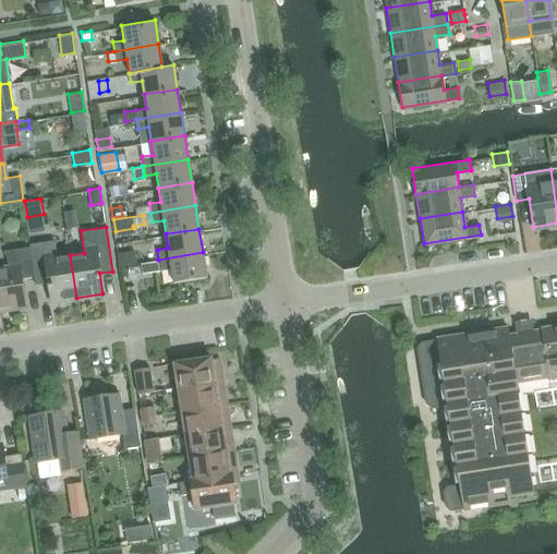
[(76,298),(70,255),(57,257),(53,239),(28,243),(29,245),(34,275),(35,284),(48,281),(51,302),(76,298)]
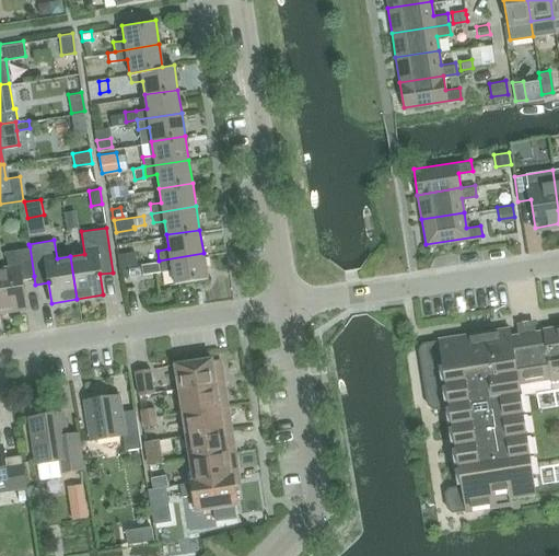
[(21,278),(34,276),(30,246),(4,251),(7,266),(0,266),(0,311),(25,308),(21,278)]
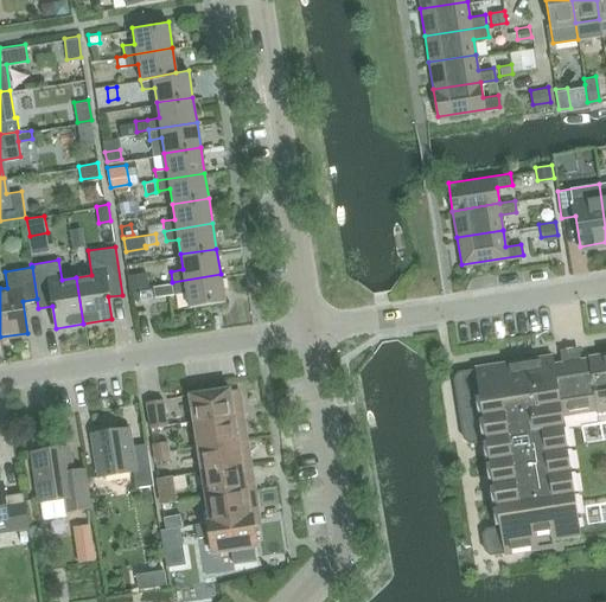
[(146,271),(129,274),(132,288),(148,286),(146,271)]
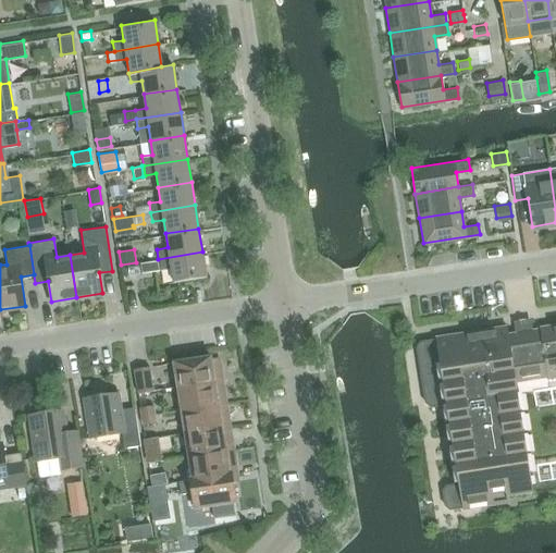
[(202,252),(158,259),(159,266),(159,268),(170,266),(172,281),(206,275),(202,252)]
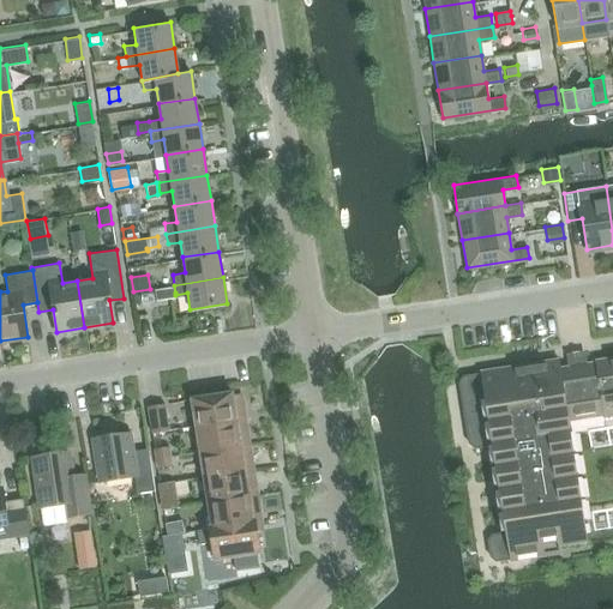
[(174,285),(155,288),(157,299),(175,295),(175,293),(174,285)]
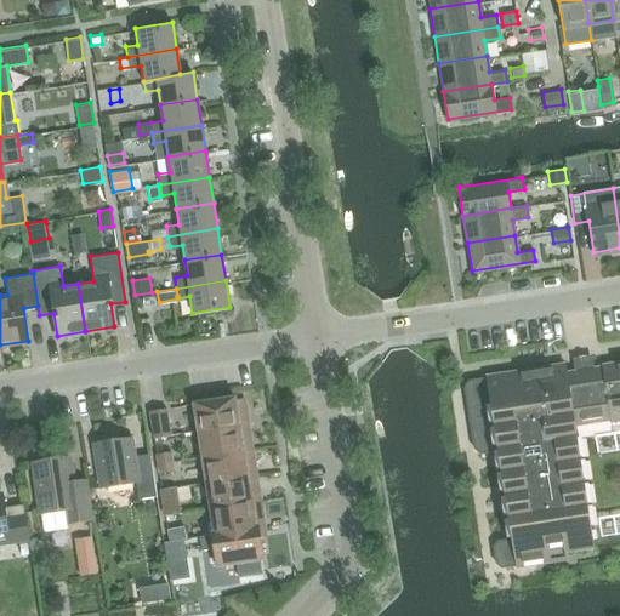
[(619,359),(601,363),(602,365),(566,370),(564,361),(484,374),(485,377),(481,377),(491,449),(496,448),(511,539),(506,539),(510,563),(515,563),(515,565),(550,560),(549,553),(593,546),(574,423),(609,418),(609,420),(619,417),(619,359)]
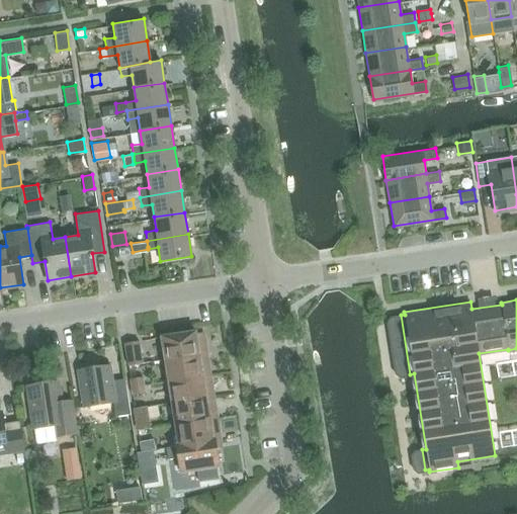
[(165,358),(206,352),(205,344),(202,344),(200,332),(195,333),(195,330),(161,335),(165,358)]
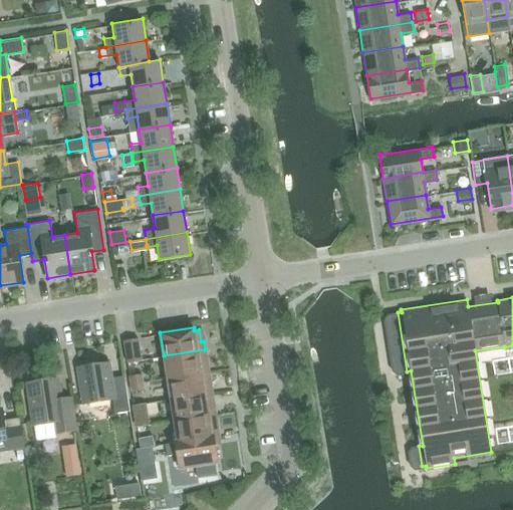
[(126,360),(140,358),(137,336),(122,338),(126,360)]
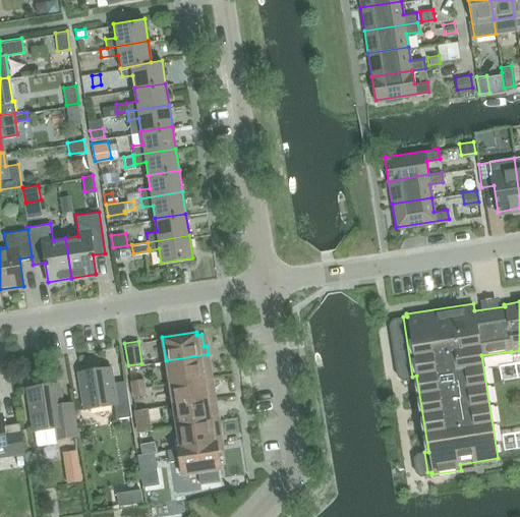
[(169,383),(209,377),(207,361),(209,361),(208,354),(166,360),(169,383)]
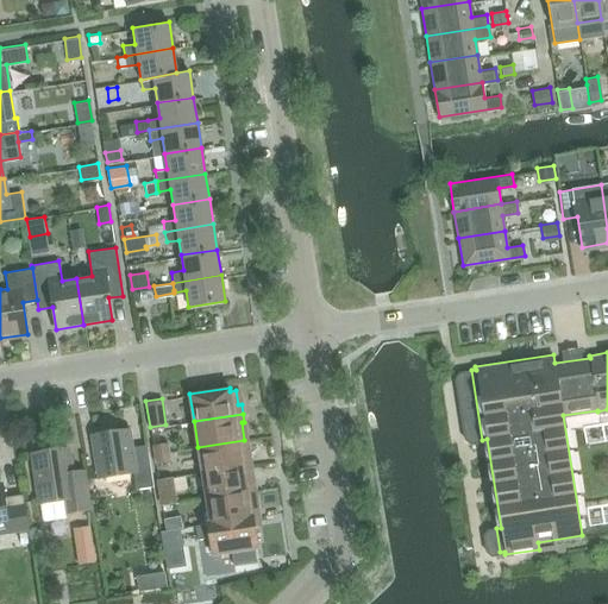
[(130,446),(126,428),(93,433),(99,476),(132,471),(135,488),(152,485),(145,444),(130,446)]
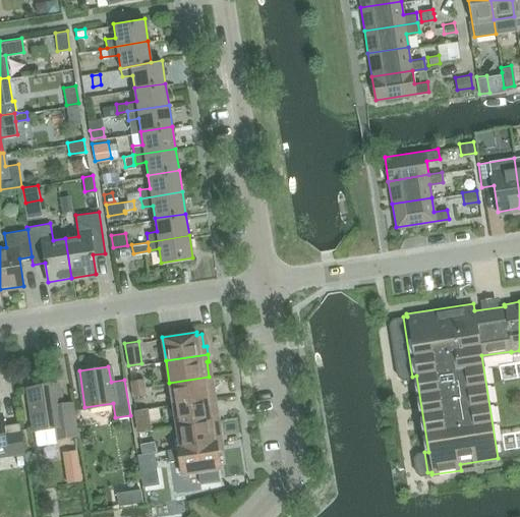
[(173,405),(215,399),(213,389),(211,390),(209,377),(169,383),(173,405)]
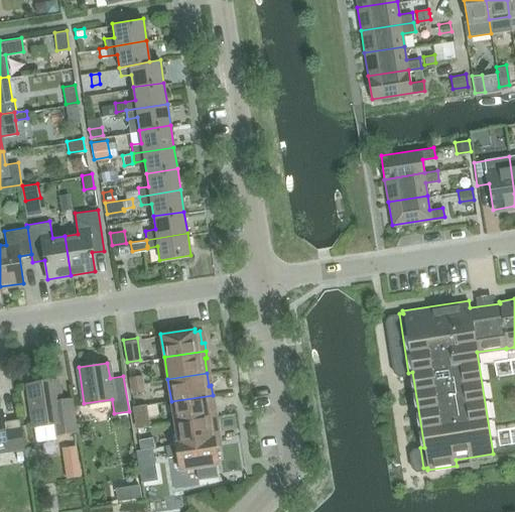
[(129,385),(143,383),(142,374),(128,376),(129,385)]
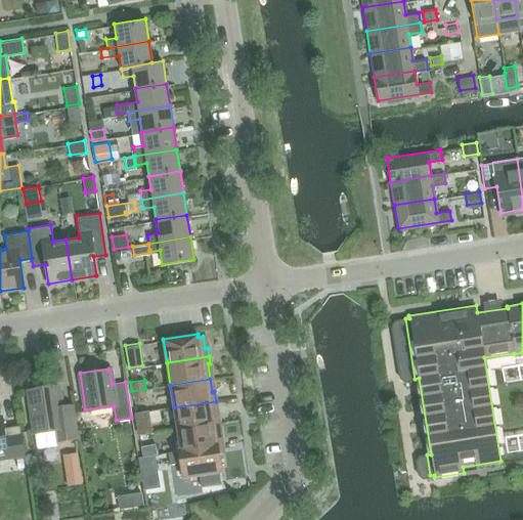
[(60,405),(60,404),(57,385),(27,389),(34,431),(36,446),(57,443),(57,441),(78,438),(77,427),(76,427),(72,404),(60,405)]
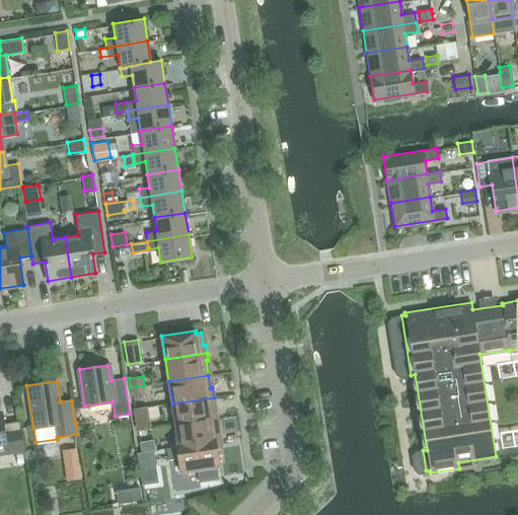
[(144,385),(130,387),(131,395),(145,392),(144,385)]
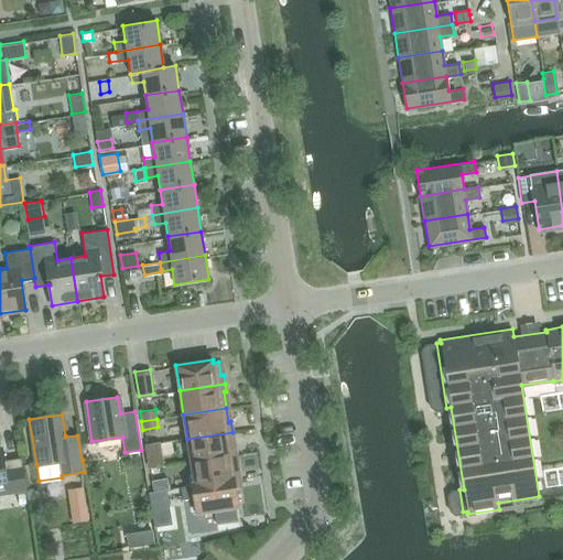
[(191,463),(234,456),(230,439),(234,438),(233,432),(187,439),(191,463)]
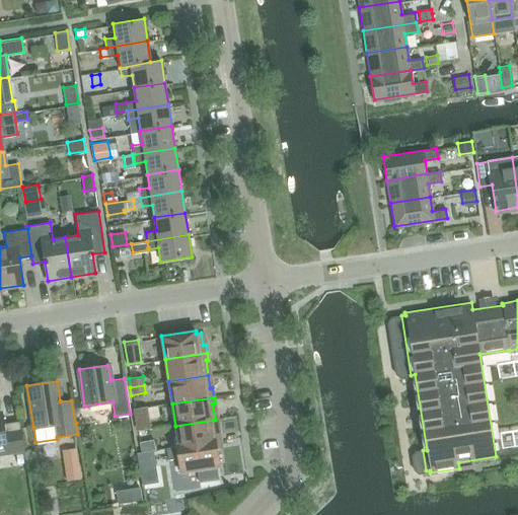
[(146,406),(133,408),(135,421),(148,419),(146,406)]
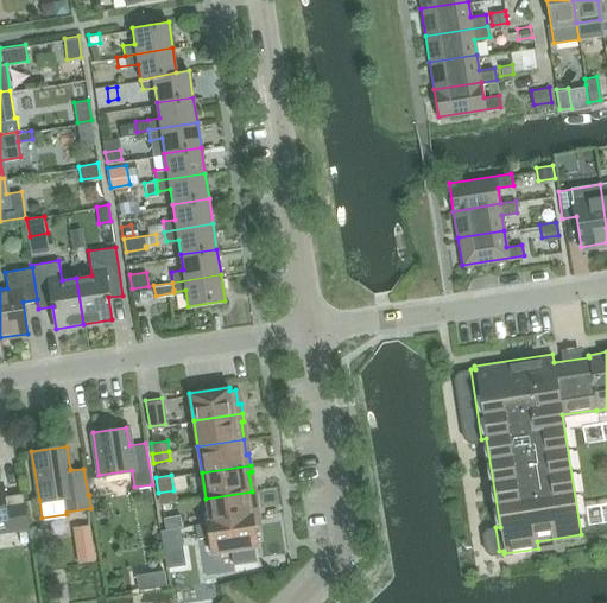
[(4,495),(1,481),(0,481),(0,531),(19,528),(21,528),(26,527),(27,527),(21,493),(4,495)]
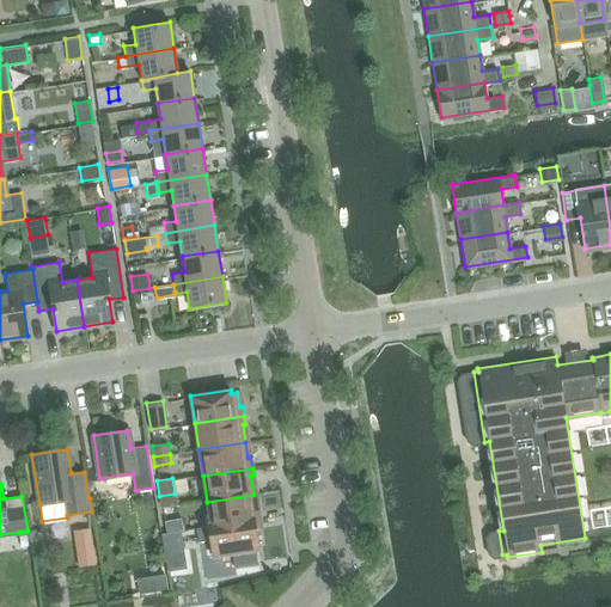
[(208,528),(255,521),(261,520),(258,508),(256,508),(254,495),(207,502),(211,523),(207,525),(208,528)]
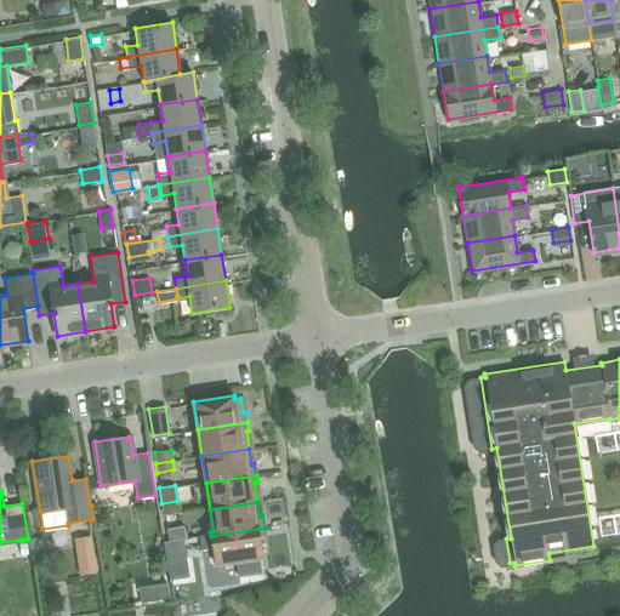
[(185,536),(181,514),(164,517),(168,539),(183,536),(185,536)]
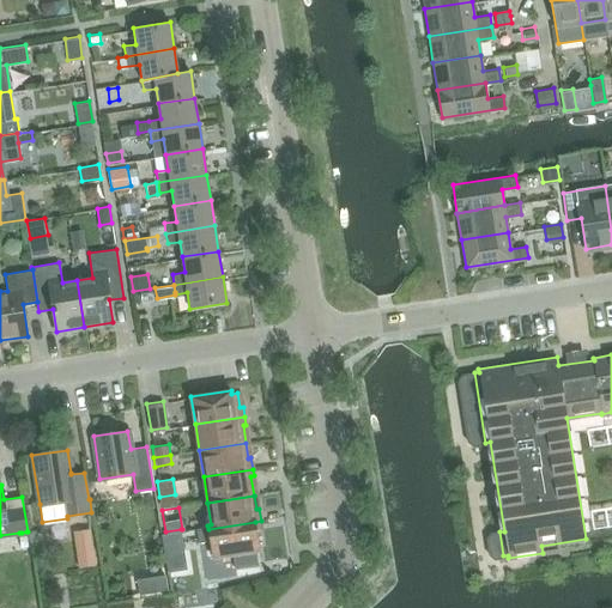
[(255,522),(208,529),(212,557),(259,549),(255,522)]
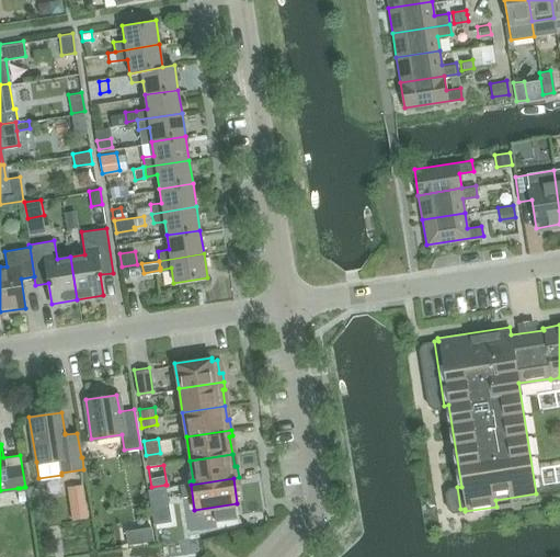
[(71,518),(87,515),(81,484),(67,486),(71,518)]
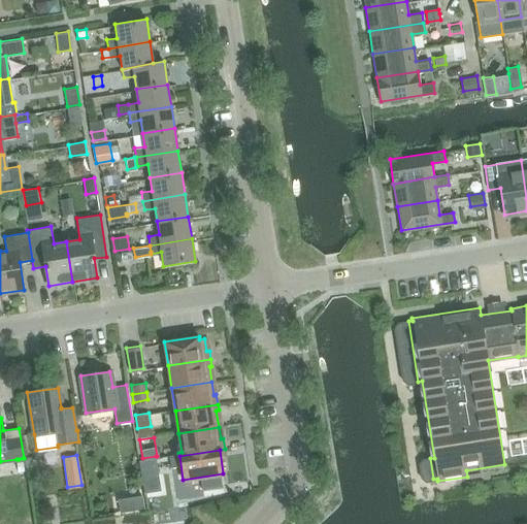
[(141,473),(158,470),(156,456),(138,459),(141,473)]
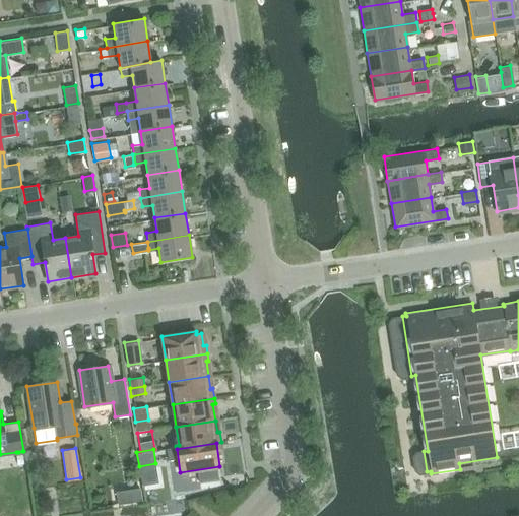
[(139,488),(129,489),(131,501),(141,500),(139,488)]
